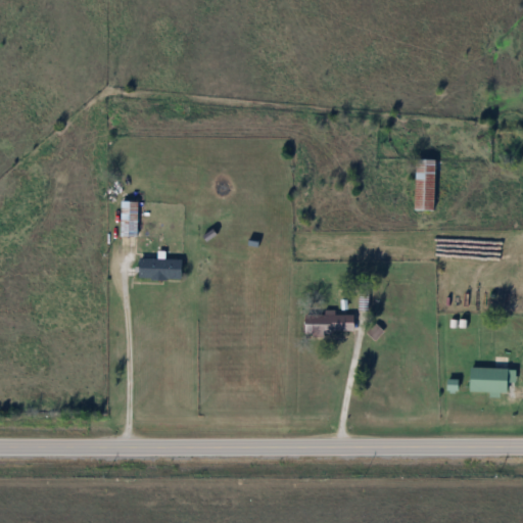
[(436,161),(417,161),(417,211),(436,211),(436,161)]
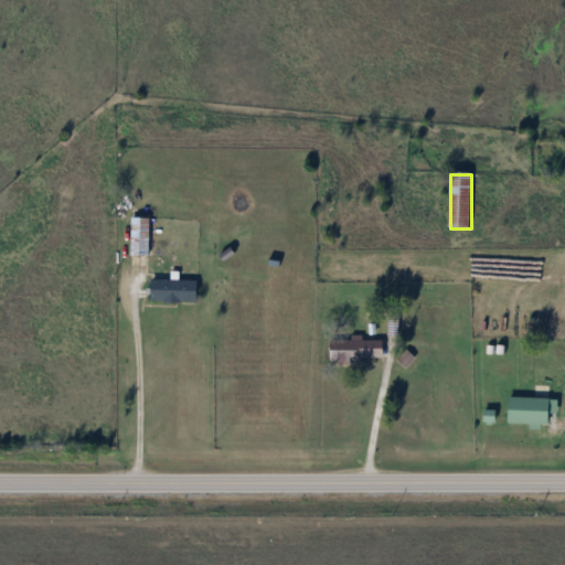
[(132,257),(150,257),(150,219),(132,219),(132,257)]
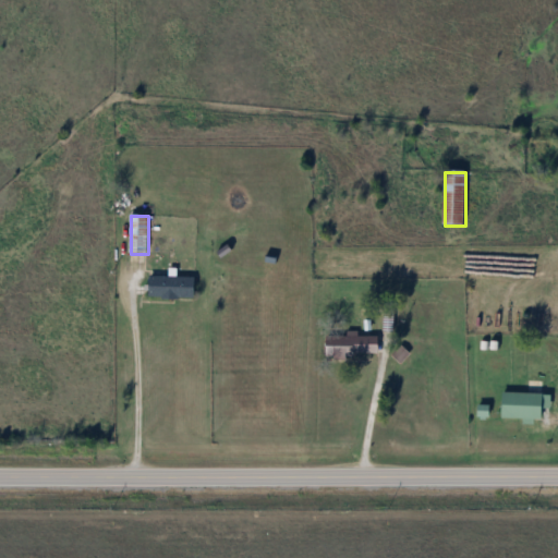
[(196,277),(149,277),(149,301),(196,301),(196,277)]
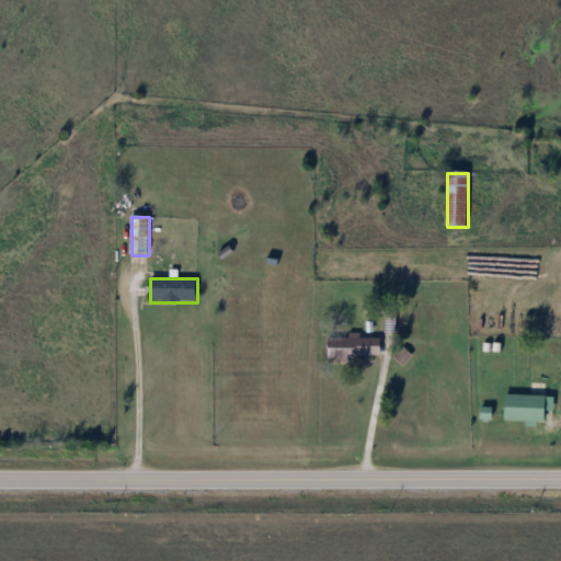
[(330,358),(381,358),(381,339),(330,339),(330,358)]
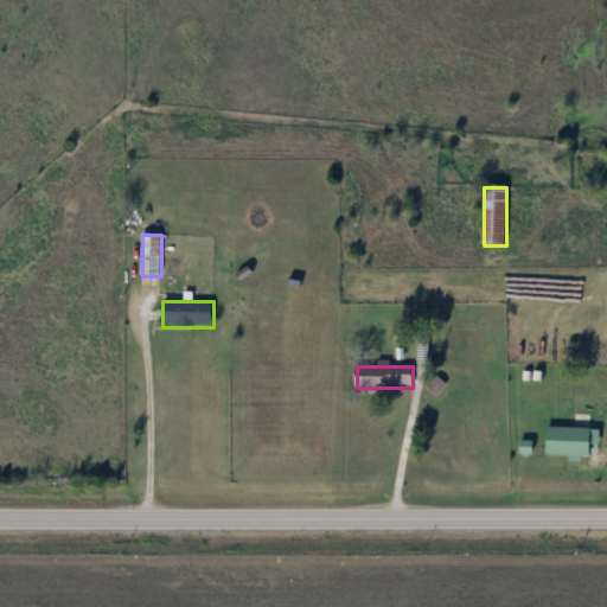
[(547,458),(592,458),(592,446),(599,446),(599,429),(547,429),(547,458)]
